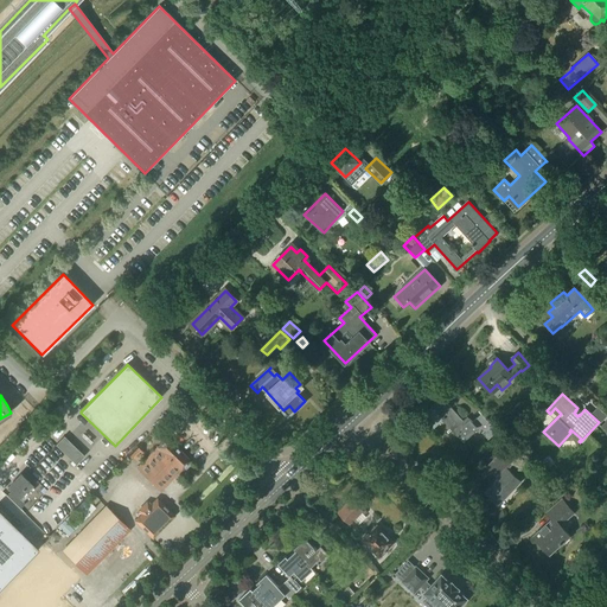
[(447,408),(440,401),(422,415),(434,428),(445,420),(461,440),(475,427),(470,420),(467,422),(466,420),(462,421),(449,406),(447,408)]
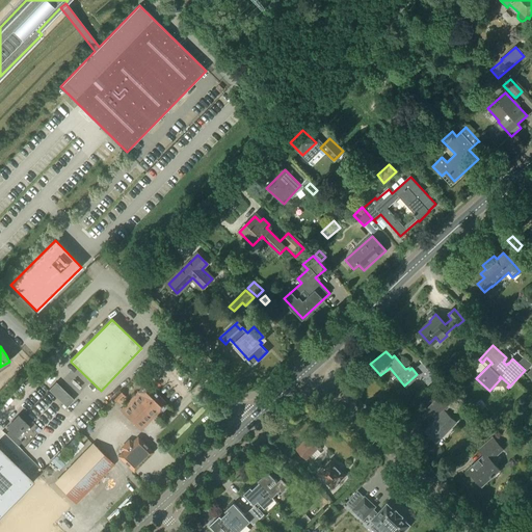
[(428,386),(436,378),(422,364),(416,369),(425,378),(423,380),(428,386)]
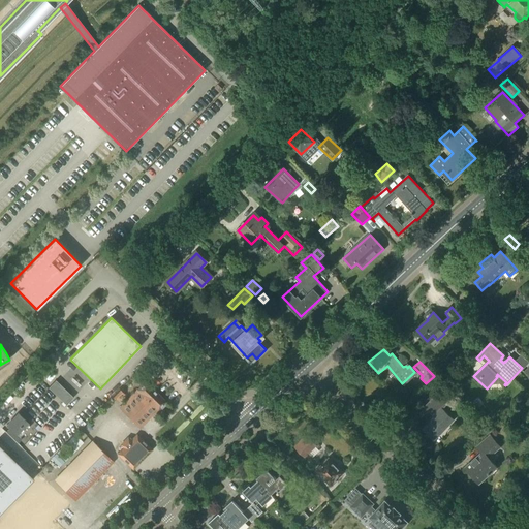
[(66,405),(73,398),(56,380),(49,387),(66,405)]
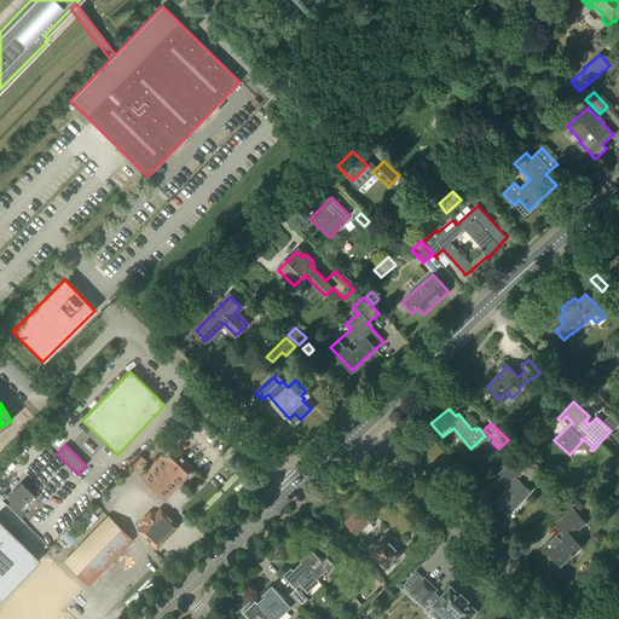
[(189,479),(194,474),(192,473),(195,469),(169,446),(140,476),(165,501),(187,478),(189,479)]
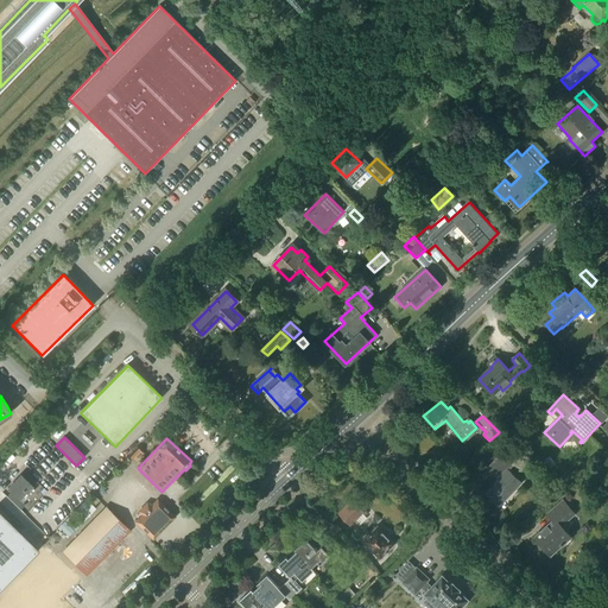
[(135,460),(143,453),(137,447),(130,455),(135,460)]
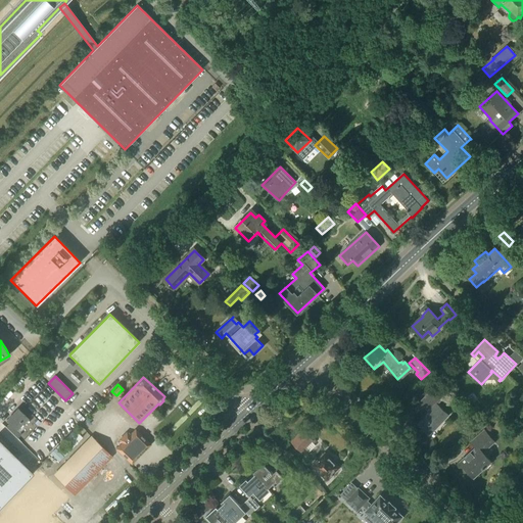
[(429,435),(448,415),(438,405),(441,400),(431,390),(420,402),(431,413),(425,419),(424,418),(418,425),(429,435)]
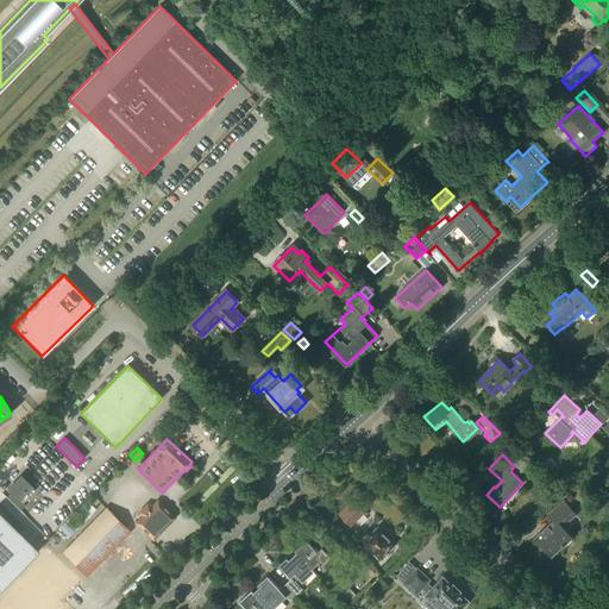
[(22,510),(25,506),(23,503),(35,490),(32,488),(32,487),(20,476),(8,489),(12,493),(7,497),(22,510)]
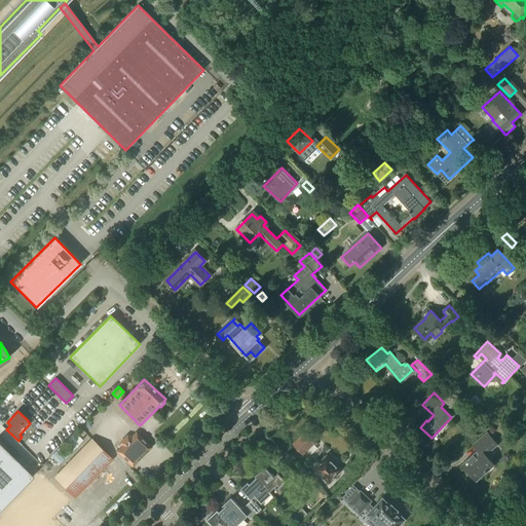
[(79,426),(74,433),(80,439),(85,434),(79,426)]
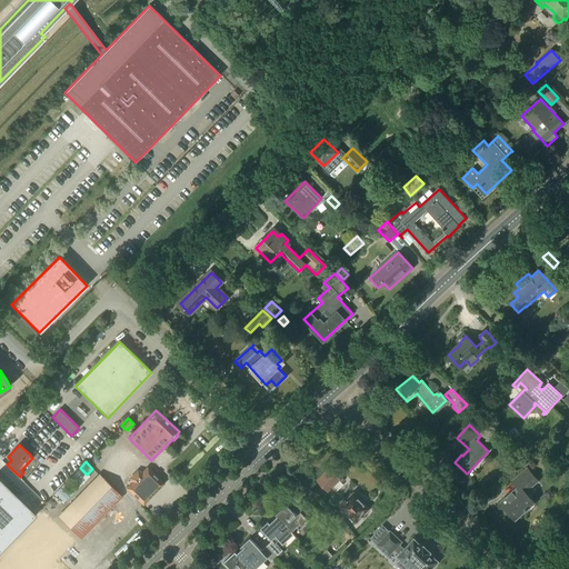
[(80,468),(69,479),(78,488),(89,476),(87,475),(80,468)]
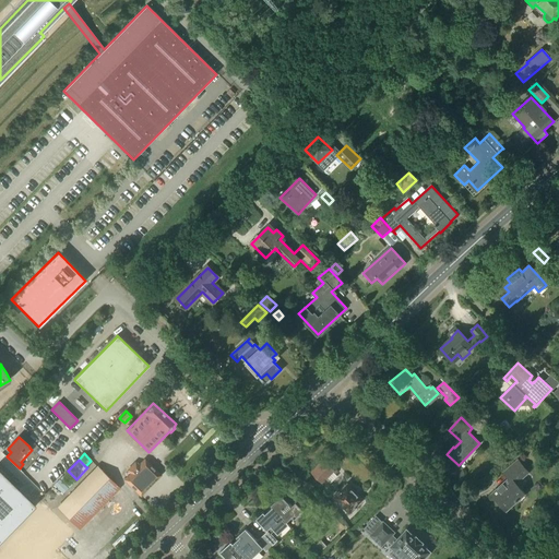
[(145,460),(125,480),(141,496),(161,475),(145,460)]
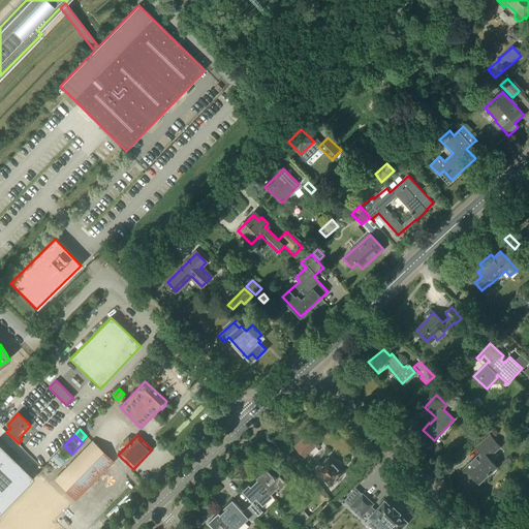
[(478,483),(497,467),(489,458),(500,446),(490,435),(476,447),(481,453),(465,467),(478,483)]
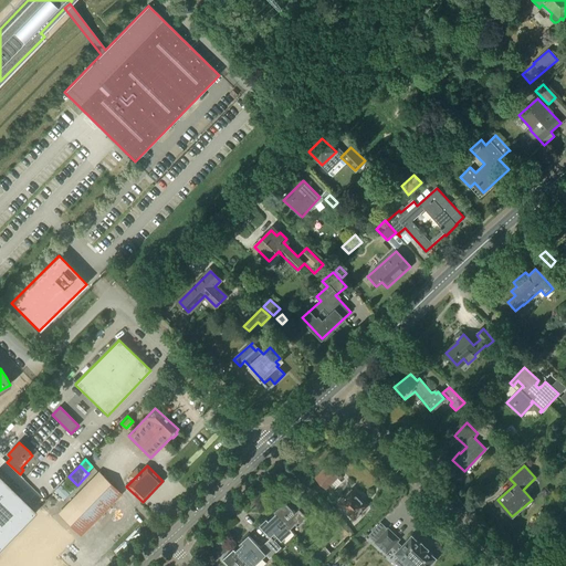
[(326,489),(328,486),(338,477),(328,467),(316,479),(326,489)]
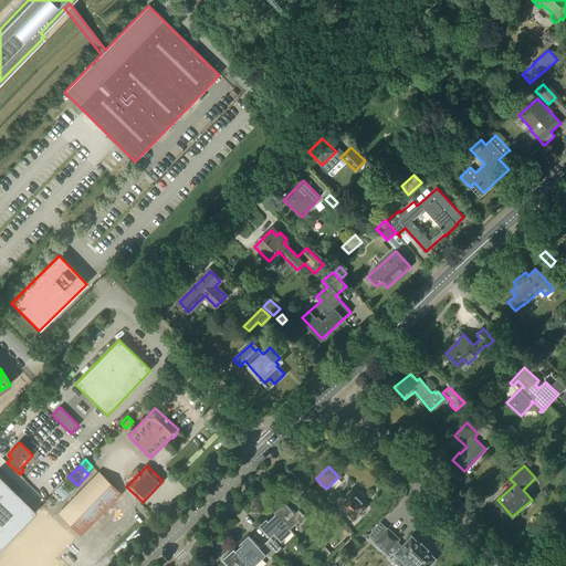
[(122,494),(98,472),(58,514),(81,537),(122,494)]
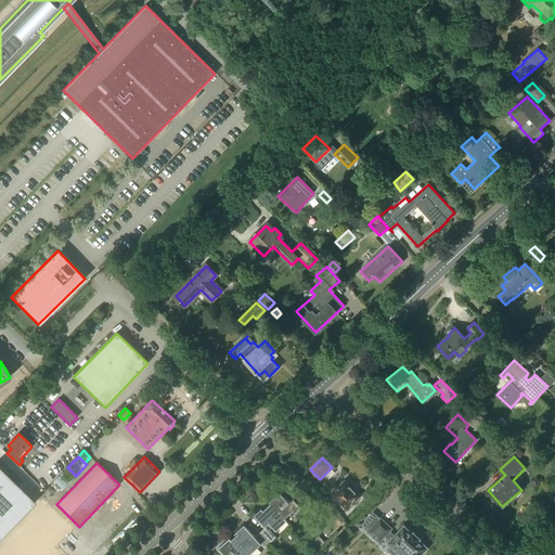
[(0,467),(0,538),(35,502),(0,467)]
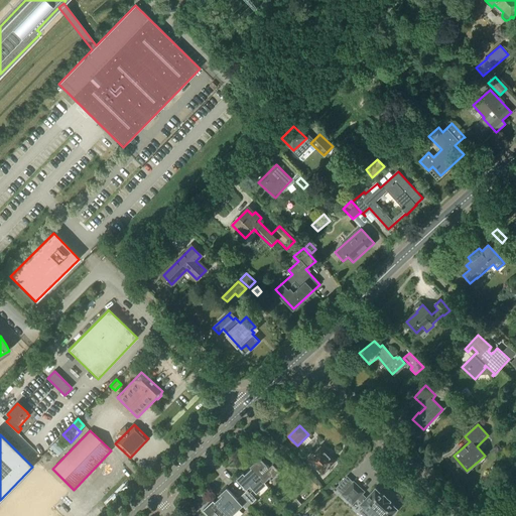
[(59,437),(54,442),(62,450),(68,445),(59,437)]
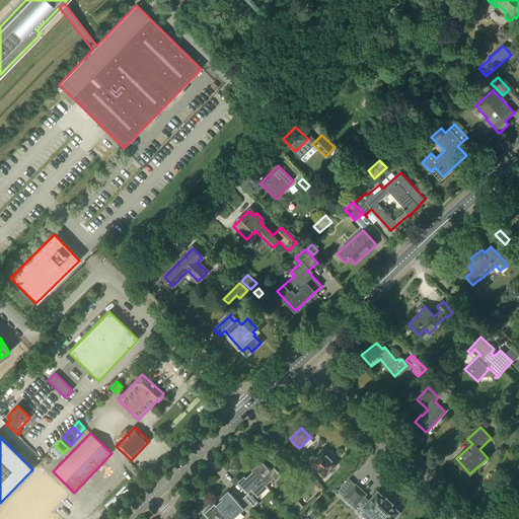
[(54,445),(49,450),(58,459),(63,454),(54,445)]
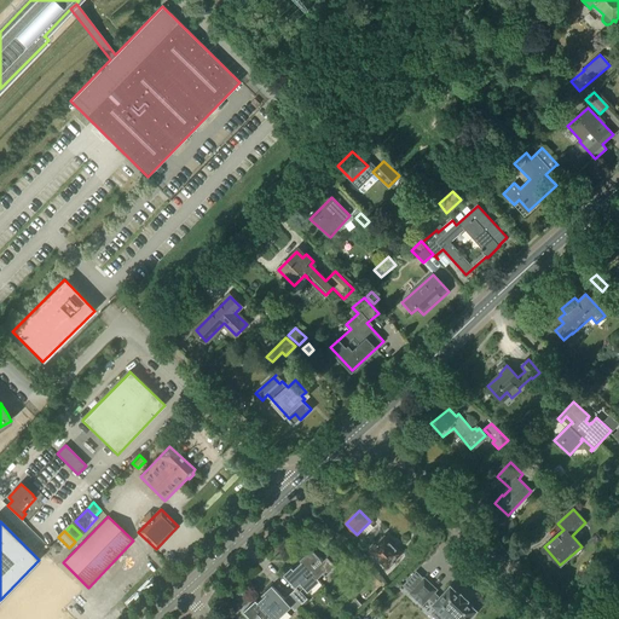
[(387,568),(401,554),(385,537),(370,551),(387,568)]
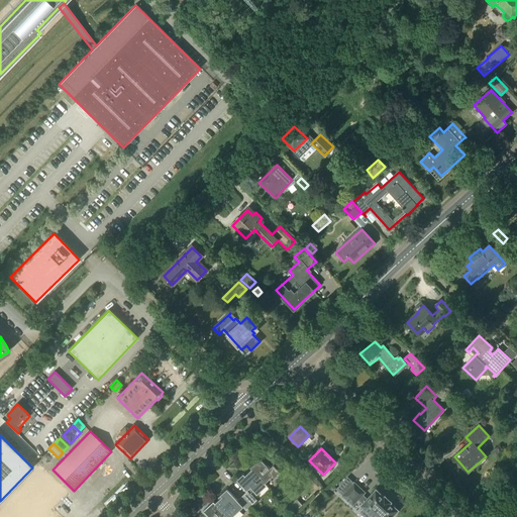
[(49,449),(41,458),(46,463),(55,454),(49,449)]
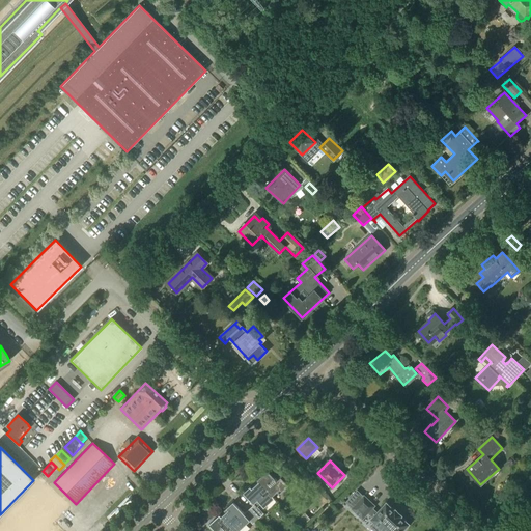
[(277,481),(268,471),(257,480),(259,482),(273,497),(273,496),(278,492),(280,494),(288,485),(281,477),(277,481)]
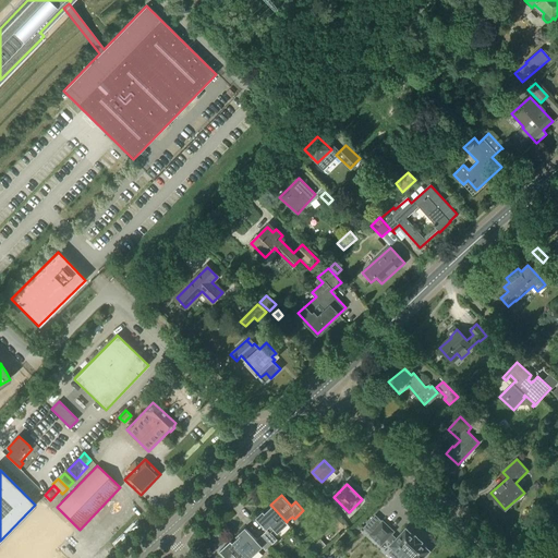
[(273,507),(265,513),(264,511),(256,518),(268,531),(263,535),(271,546),(278,541),(270,533),(274,530),(278,534),(289,523),(287,521),(287,522),(273,507)]
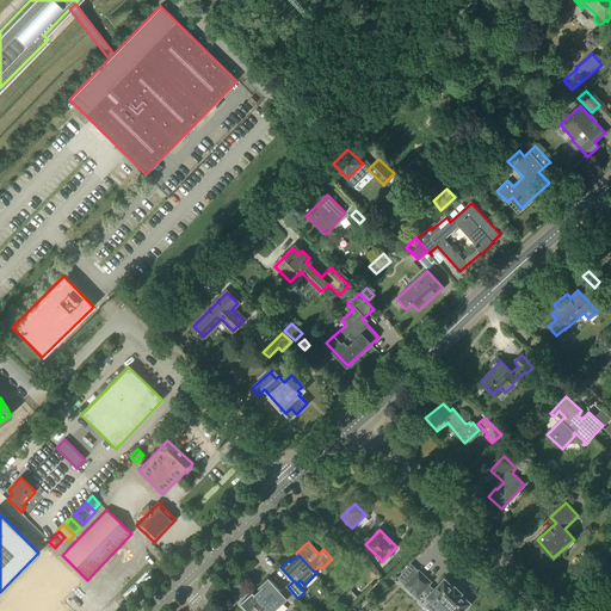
[(462,610),(471,602),(463,593),(463,592),(455,584),(454,585),(445,576),(433,588),(430,585),(432,581),(418,569),(403,585),(418,597),(424,591),(429,594),(426,596),(440,609),(438,610),(462,610)]
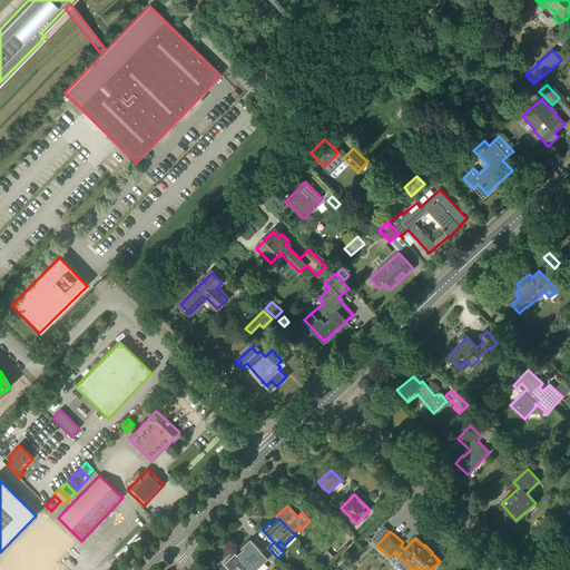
[(263,552),(251,539),(244,546),(245,548),(238,554),(237,554),(251,569),(256,569),(265,562),(261,559),(265,554),(272,563),(277,558),(268,547),(263,552)]
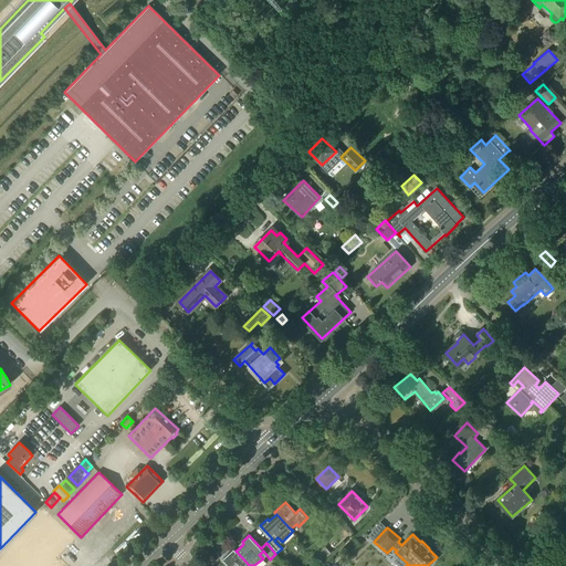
[(322,563),(332,554),(325,547),(316,556),(322,563)]
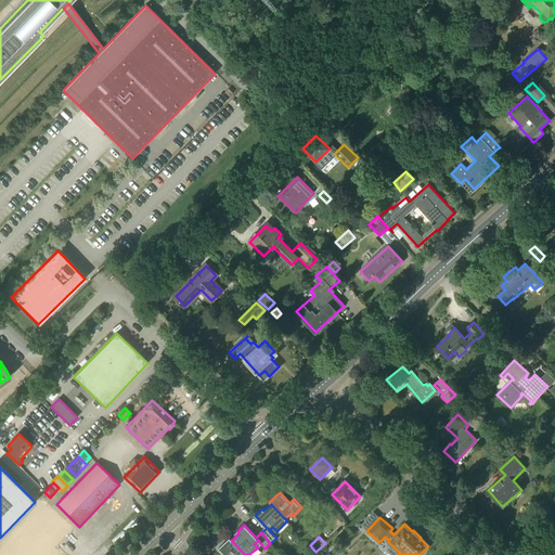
[(244,554),(231,540),(232,540),(230,538),(219,549),(224,554),(244,554)]
